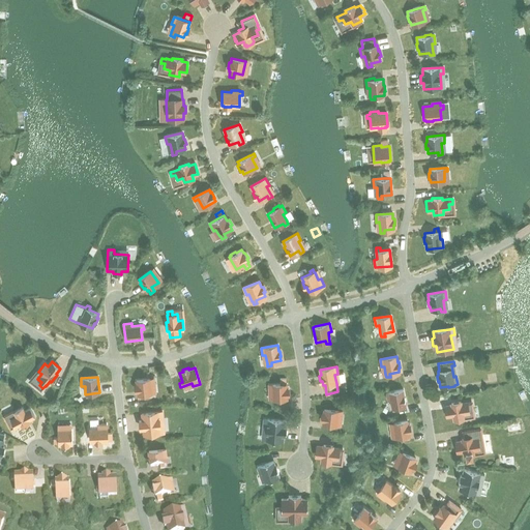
[(140,380),(135,381),(136,394),(150,392),(149,383),(153,382),(153,379),(149,379),(147,379),(146,378),(140,378),(140,380)]
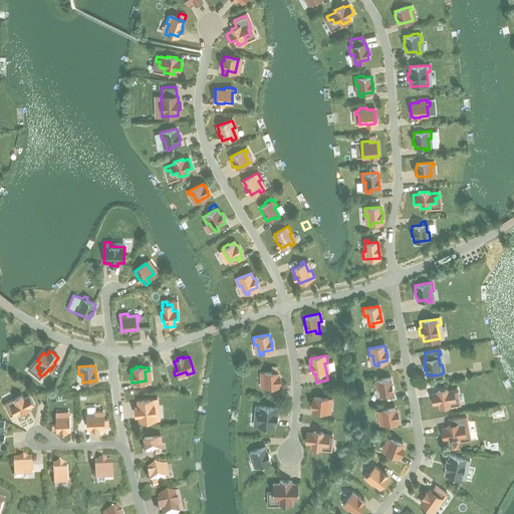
[(264,376),(264,387),(278,386),(278,382),(279,382),(279,376),(278,376),(278,372),(264,373),(260,373),(260,376),(264,376)]
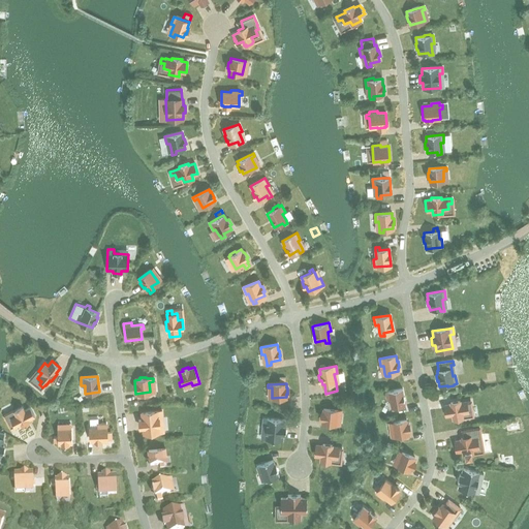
[(402,389),(385,392),(386,400),(390,399),(391,407),(392,410),(396,410),(395,407),(405,405),(402,389)]
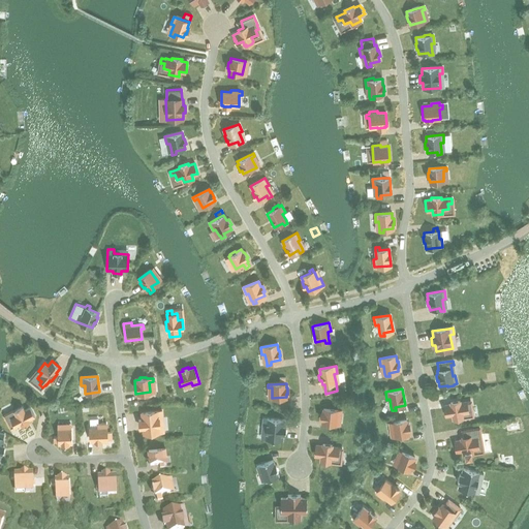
[(450,402),(450,404),(444,405),(444,409),(445,412),(446,415),(453,414),(453,418),(455,418),(455,419),(461,418),(461,417),(462,417),(461,412),(468,411),(467,406),(471,406),(470,401),(466,402),(460,403),(460,401),(450,402)]
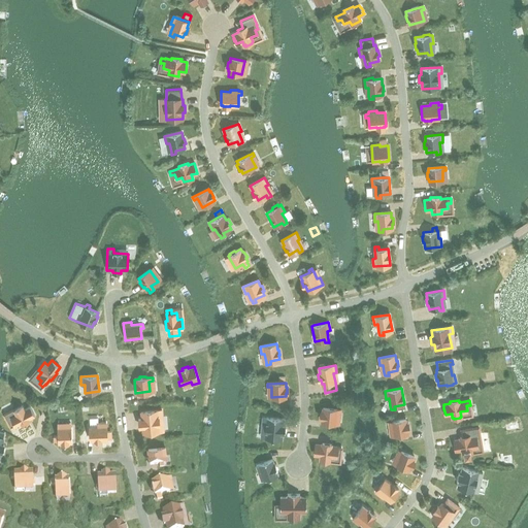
[(35,416),(30,406),(24,409),(22,405),(13,409),(15,414),(10,417),(12,422),(9,423),(11,428),(14,426),(21,423),(22,425),(30,421),(29,419),(35,416)]
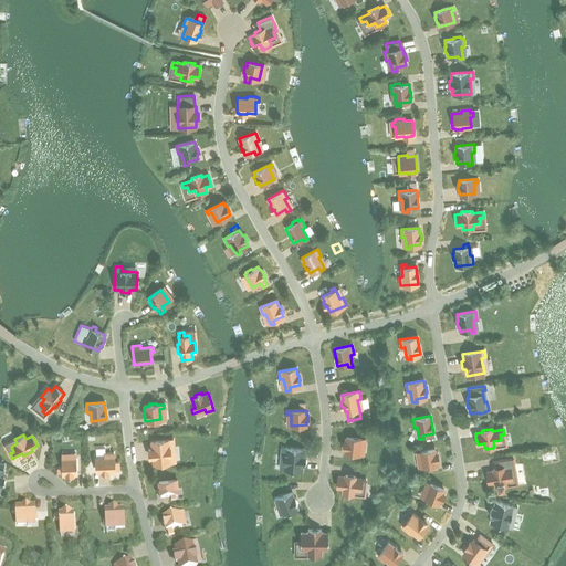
[(345,448),(345,452),(359,453),(360,442),(365,443),(365,440),(360,439),(346,438),(346,441),(344,441),(344,448),(345,448)]
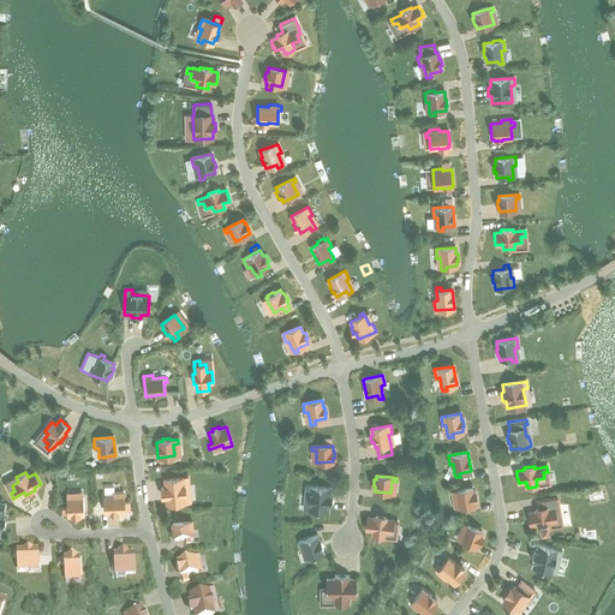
[(166,496),(167,503),(186,502),(184,487),(189,485),(187,478),(184,478),(165,481),(165,488),(162,488),(163,496),(166,496)]
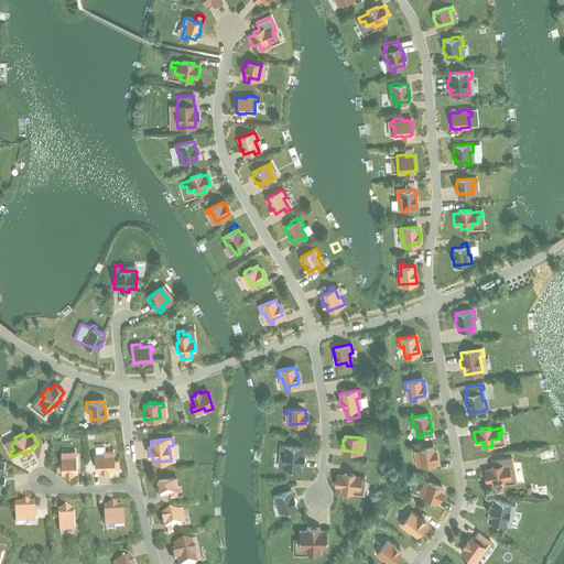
[(284,446),(280,445),(280,453),(284,453),(282,468),(301,469),(301,463),(304,463),(305,455),(302,454),(303,447),(284,446)]
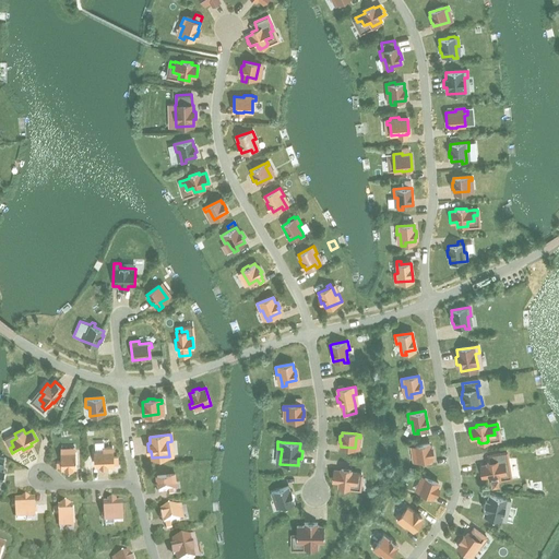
[(95,452),(92,452),(92,456),(95,456),(96,466),(113,465),(118,465),(117,456),(113,456),(113,448),(104,448),(104,442),(95,443),(95,452)]
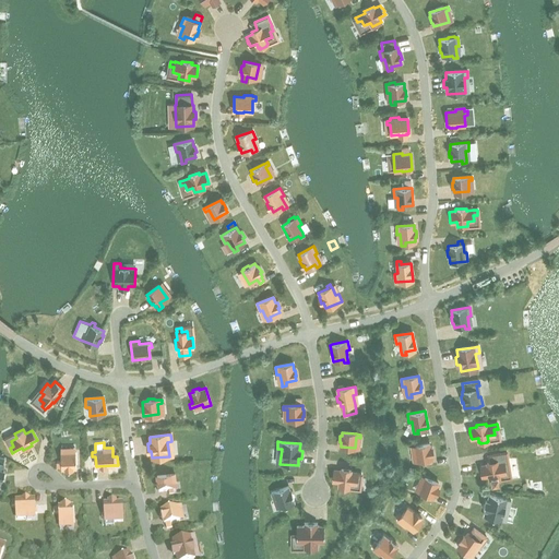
[(429,444),(415,447),(417,461),(426,460),(427,464),(431,463),(430,459),(431,459),(431,454),(432,454),(431,448),(430,448),(429,444)]
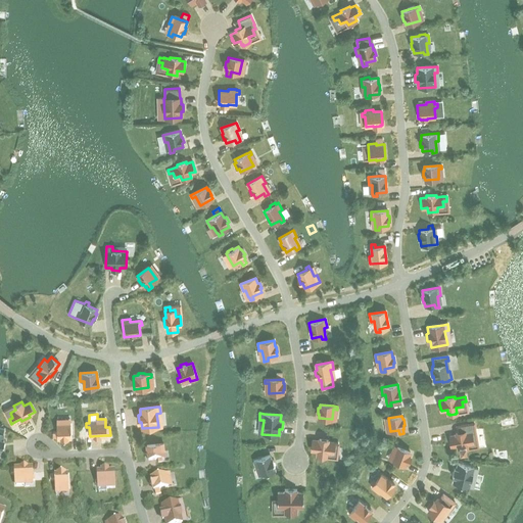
[(72,437),(70,423),(56,424),(57,433),(52,433),(52,437),(57,437),(57,438),(60,438),(61,439),(67,439),(67,438),(72,437)]
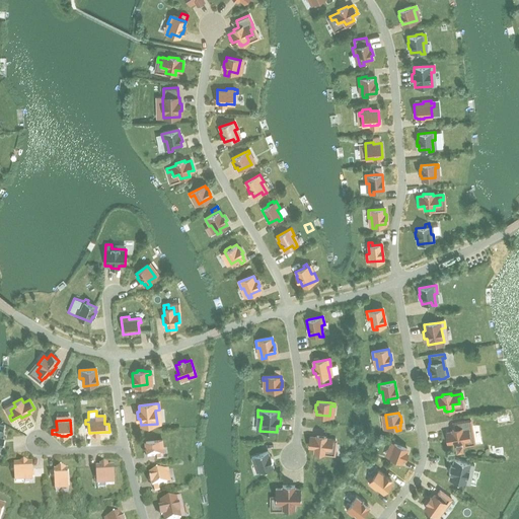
[(471,429),(470,420),(457,422),(458,429),(452,430),(452,432),(446,433),(447,437),(446,437),(447,440),(447,439),(448,443),(454,442),(454,446),(456,446),(456,448),(462,447),(462,445),(463,445),(463,440),(469,439),(468,434),(472,434),(471,429)]
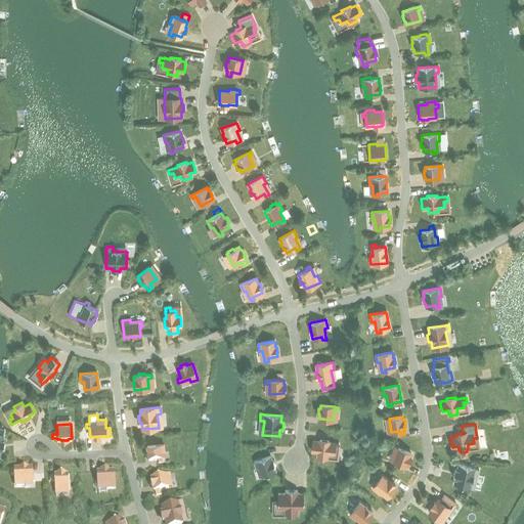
[(312,447),(312,451),(318,451),(317,456),(326,457),(328,452),(334,453),(334,448),(338,449),(339,444),(335,444),(329,443),(329,441),(319,440),(319,442),(313,441),(312,444),(312,447)]
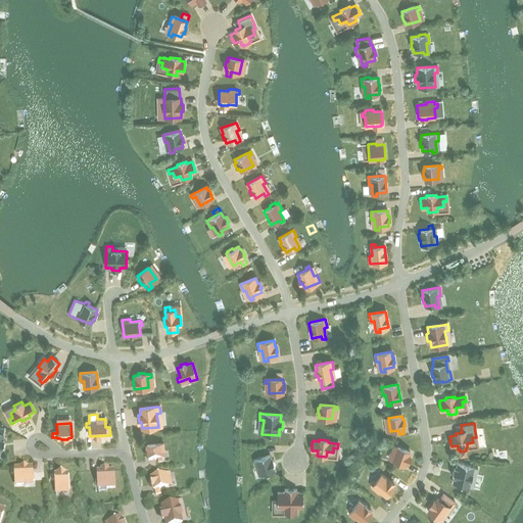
[(163,443),(146,445),(147,452),(146,452),(146,457),(148,457),(148,461),(157,460),(157,463),(161,463),(161,460),(160,452),(163,452),(163,443)]
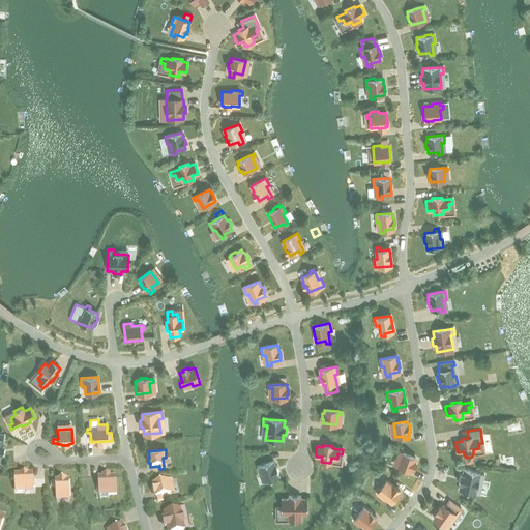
[(403,453),(398,466),(405,469),(404,473),(408,475),(410,471),(411,471),(412,468),(413,468),(415,463),(414,462),(415,459),(403,453)]
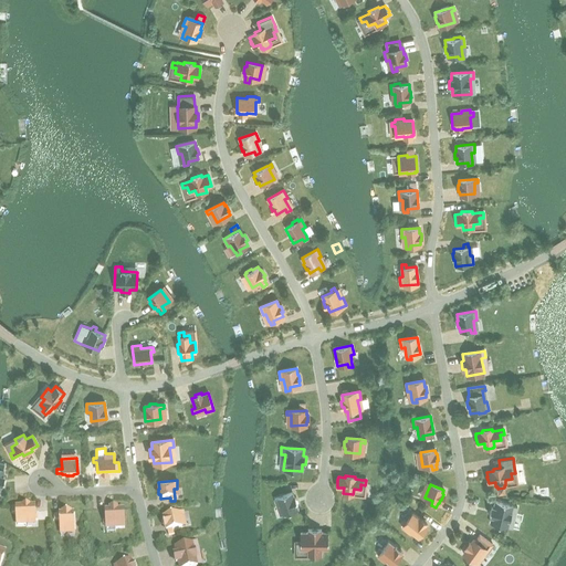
[(292,492),(274,499),(276,506),(280,505),(283,514),(284,517),(289,515),(287,512),(297,509),(296,504),(297,504),(295,498),(294,499),(292,492)]
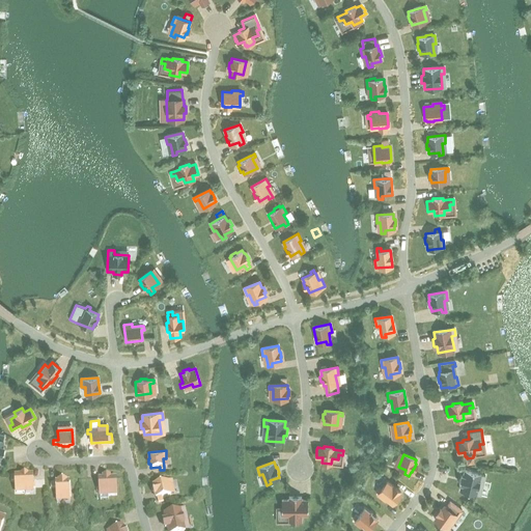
[(481,474),(465,471),(463,477),(460,476),(458,484),(462,484),(459,491),(476,495),(479,481),(483,482),(485,476),(481,475),(481,474)]
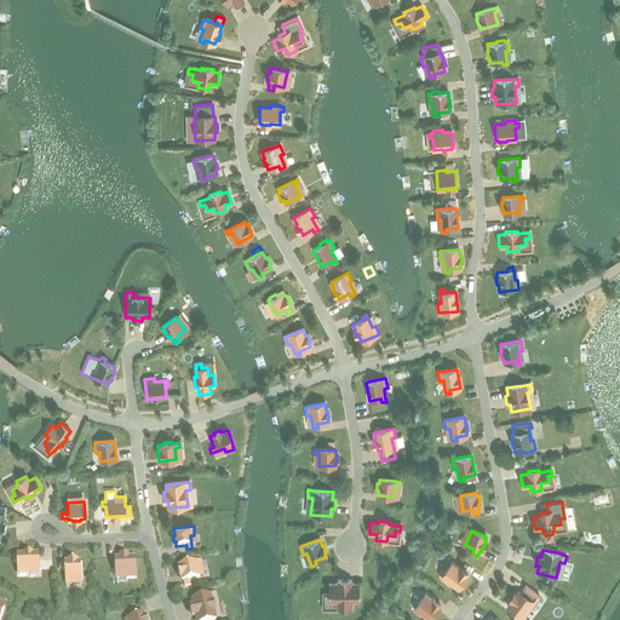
[(18,556),(12,556),(12,562),(18,562),(18,575),(28,575),(28,572),(38,570),(41,570),(41,566),(38,566),(36,555),(18,556)]
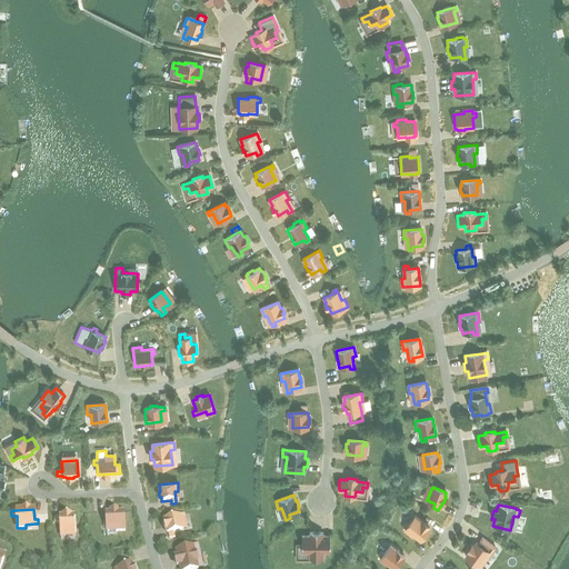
[(116,528),(116,531),(125,531),(123,512),(117,512),(117,511),(110,511),(110,513),(106,513),(107,523),(103,523),(103,528),(107,528),(116,528)]
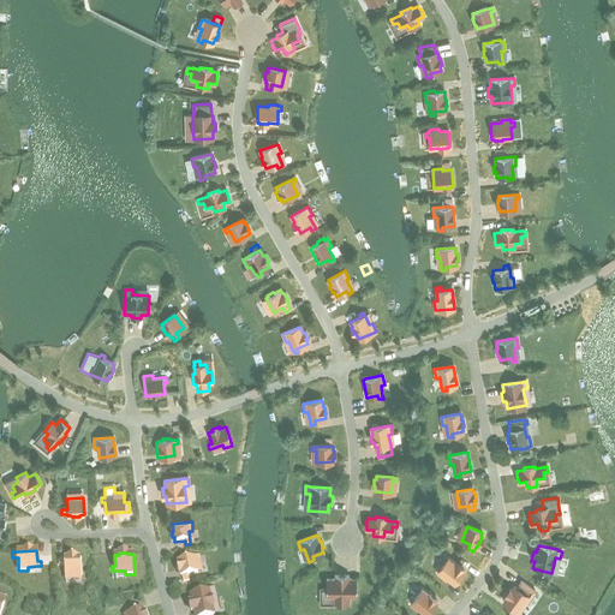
[(64,565),(64,575),(81,574),(79,557),(76,557),(76,556),(67,556),(67,559),(64,559),(64,560),(58,560),(59,565),(64,565)]
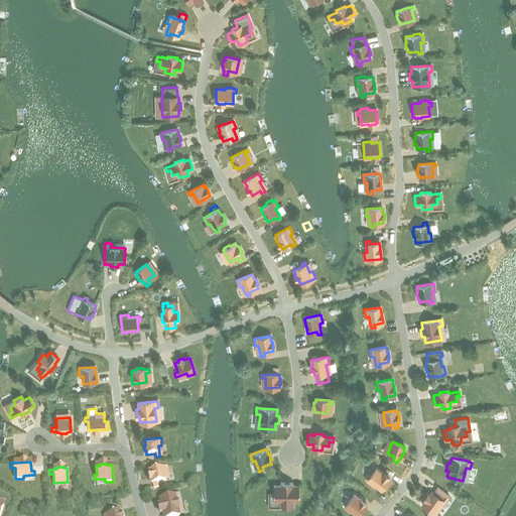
[(154,471),(149,472),(149,475),(148,476),(149,482),(151,482),(152,485),(165,482),(163,473),(167,472),(166,469),(162,469),(160,469),(160,468),(154,469),(154,471)]
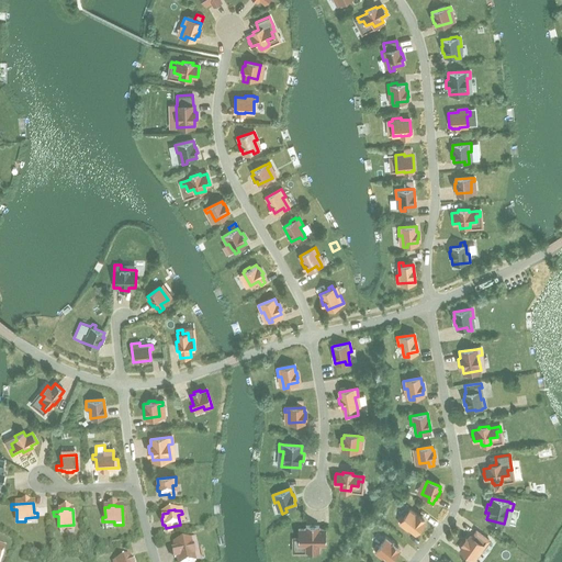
[(416,515),(409,510),(402,519),(400,517),(396,520),(400,523),(398,524),(406,529),(407,528),(415,534),(425,521),(423,520),(424,519),(417,515),(416,515)]
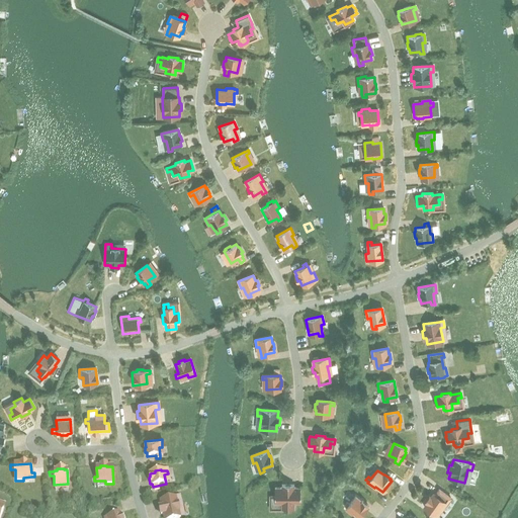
[(282,502),(282,508),(293,508),(293,502),(300,502),(300,488),(293,488),(293,485),(282,485),(282,488),(274,488),(274,497),(270,497),(270,502),(274,502),(282,502)]
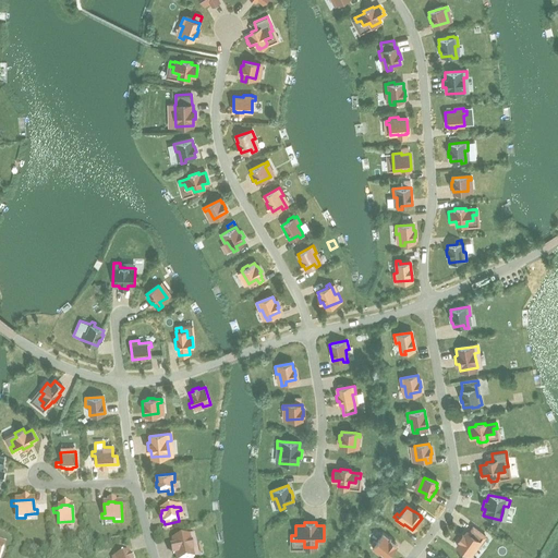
[(483,540),(486,536),(472,526),(468,533),(466,532),(464,535),(462,534),(459,540),(460,541),(457,546),(471,556),(476,549),(474,547),(481,537),(483,540)]
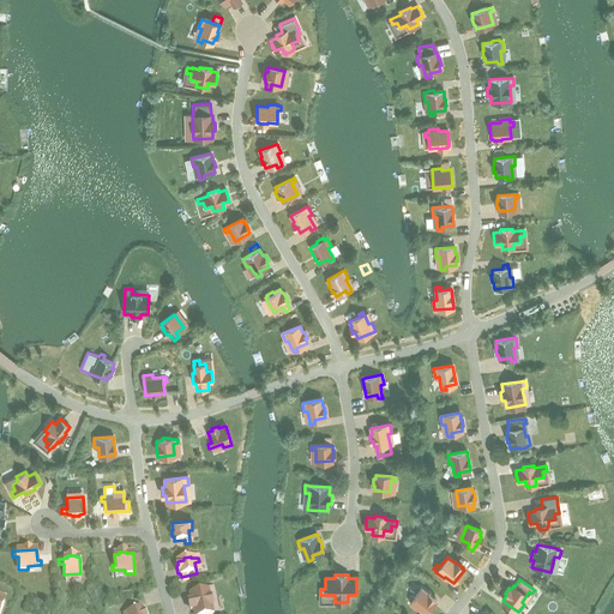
[(410,601),(409,603),(417,609),(419,608),(427,613),(437,601),(435,600),(435,599),(429,593),(428,594),(421,588),(413,599),(409,596),(407,599),(410,601)]
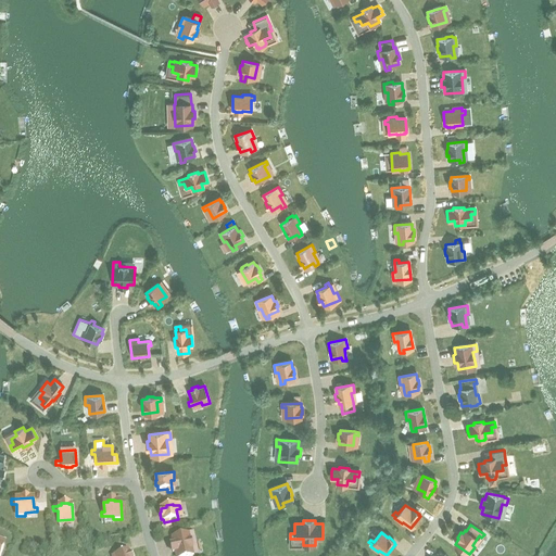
[(175,553),(175,555),(190,555),(193,555),(190,541),(194,541),(193,533),(189,534),(172,539),(173,545),(171,545),(173,553),(175,553)]
